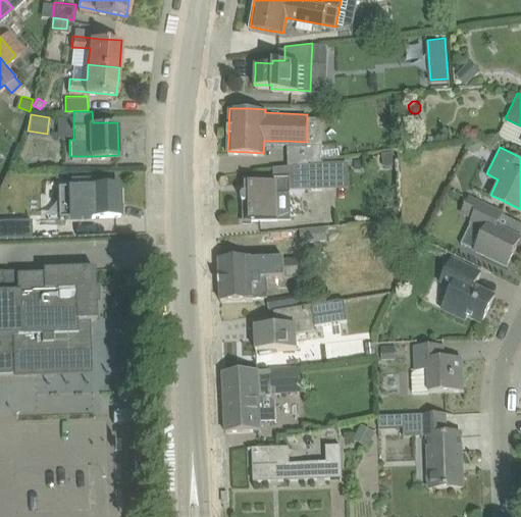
[(393,150),(381,151),(382,164),(394,163),(393,150)]
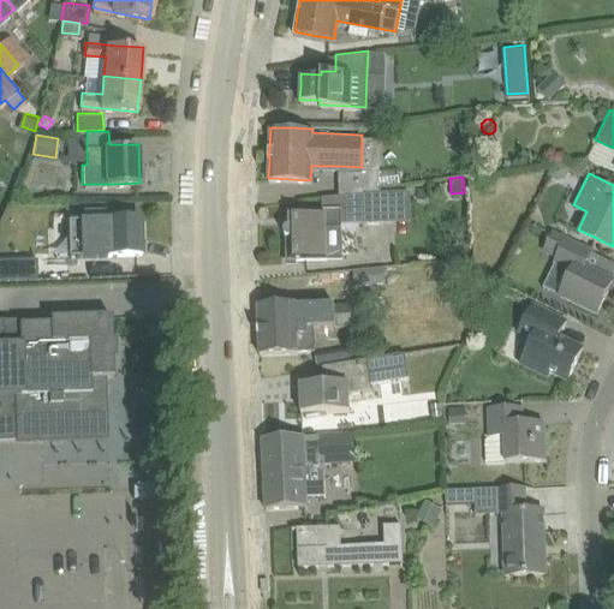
[(379,189),(355,192),(356,220),(380,219),(379,189)]
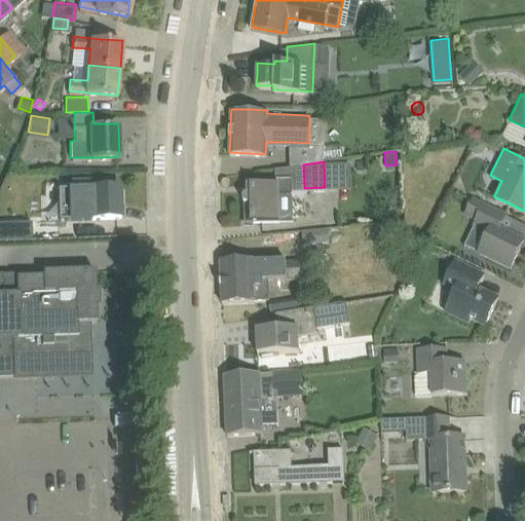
[(268,219),(279,219),(279,217),(292,217),(293,191),(292,175),(267,176),(247,177),(247,190),(242,195),(247,200),(248,220),(268,219)]
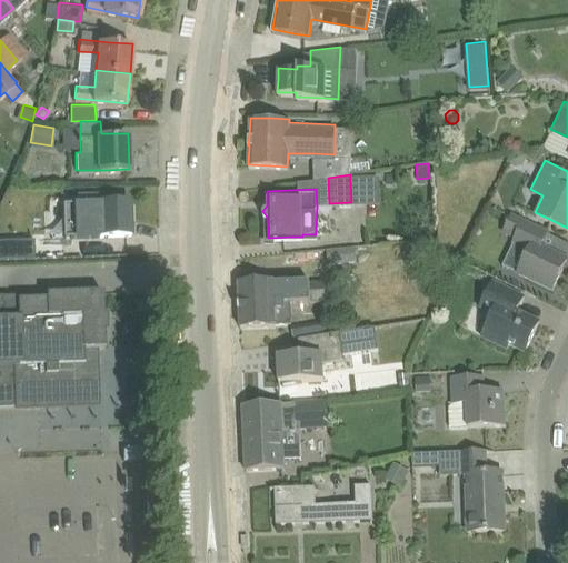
[(98,204),(82,204),(82,194),(61,195),(61,222),(99,221),(99,233),(108,233),(130,232),(129,199),(98,200),(98,204)]
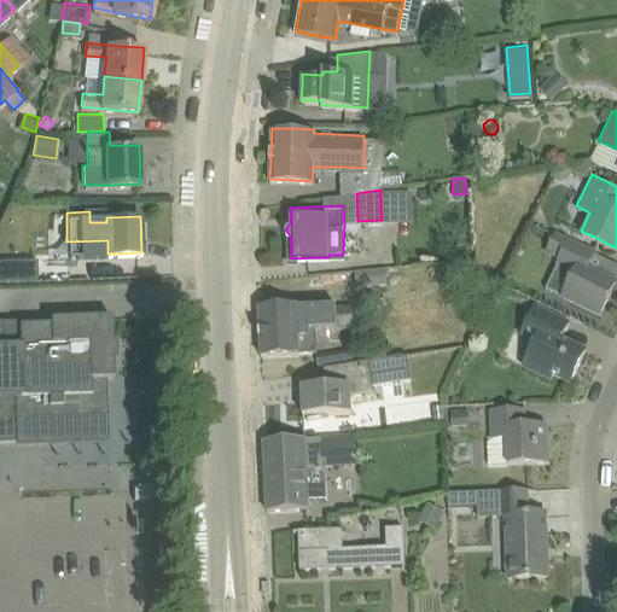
[(554,263),(572,273),(563,295),(600,312),(616,279),(586,266),(594,250),(556,232),(547,248),(559,254),(554,263)]
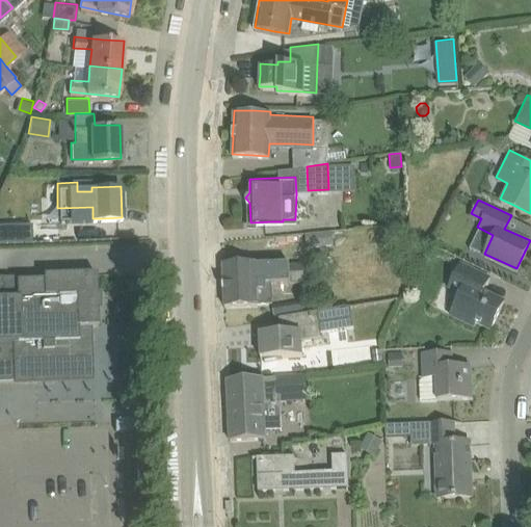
[(0,239),(11,239),(10,213),(0,213),(0,239)]
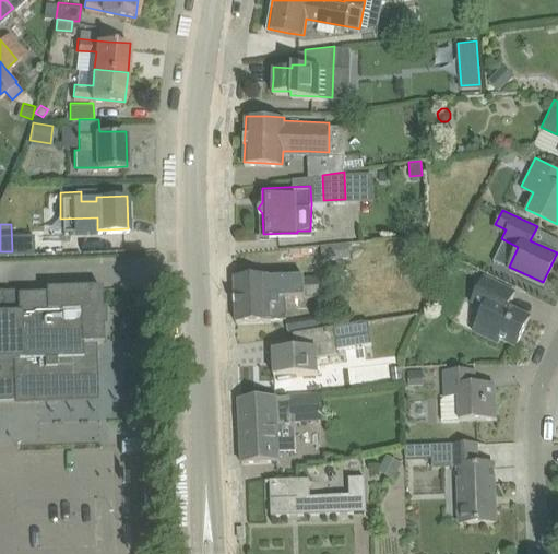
[(320,244),(322,258),(349,256),(348,240),(320,244)]
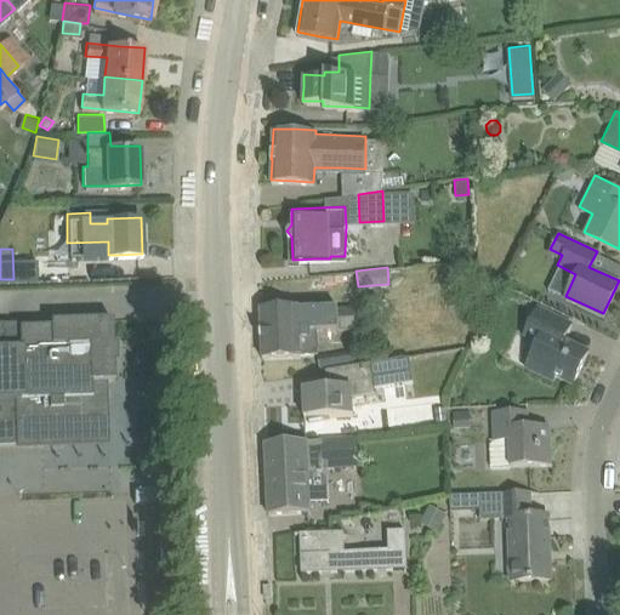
[(317,353),(317,326),(356,325),(354,302),(260,306),(262,354),(317,353)]
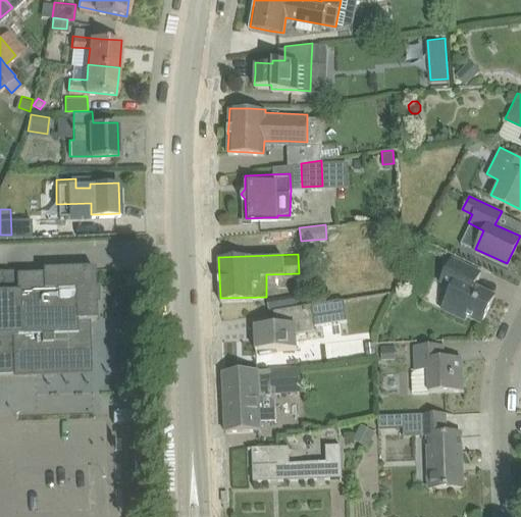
[(480,270),(462,261),(451,256),(439,279),(452,286),(443,305),(464,316),(466,313),(481,320),(495,294),(473,283),(480,270)]
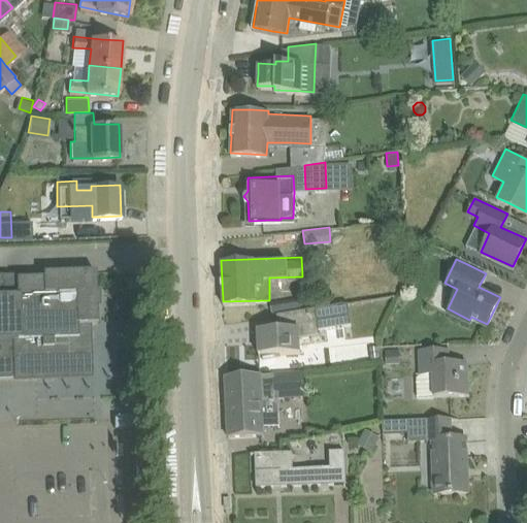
[(83,339),(91,339),(90,321),(97,321),(97,319),(96,305),(99,304),(99,289),(96,289),(95,268),(74,269),(43,270),(43,271),(43,274),(14,275),(14,272),(0,272),(0,376),(58,373),(57,359),(84,358),(83,339)]
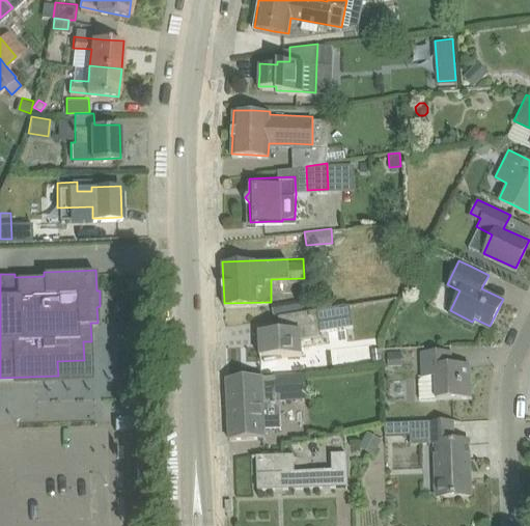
[(309,296),(272,302),(273,311),(311,305),(309,296)]
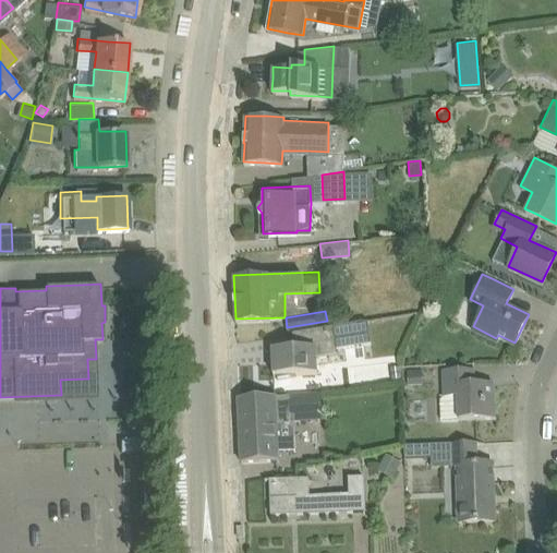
[(293,345),(271,346),(271,353),(273,372),(276,372),(276,375),(295,372),(297,371),(317,370),(316,357),(338,353),(337,346),(371,340),(366,319),(334,324),(305,328),(307,344),(294,345),(293,345)]
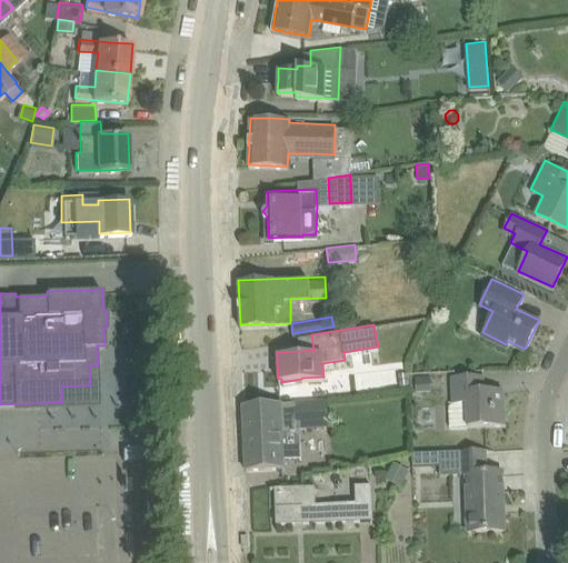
[(409,382),(408,370),(398,371),(399,383),(409,382)]
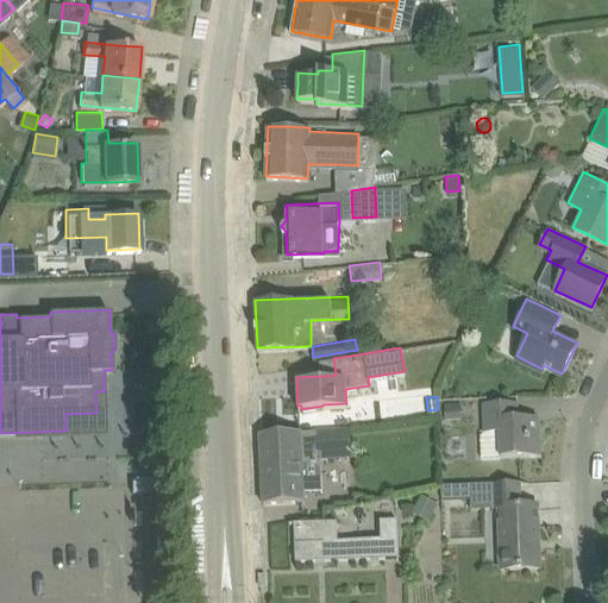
[(445,415),(458,415),(458,400),(444,400),(445,415)]
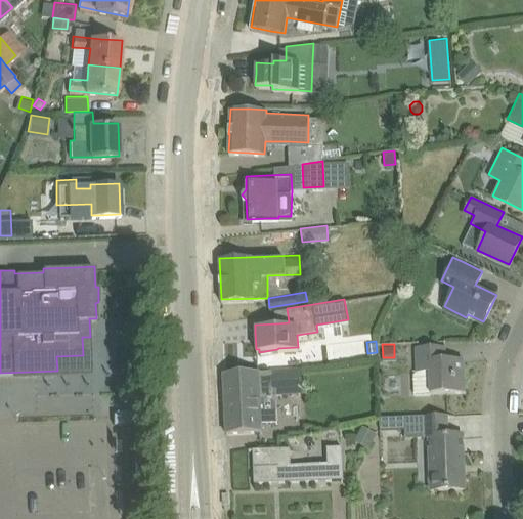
[(413,391),(430,391),(465,390),(464,357),(445,358),(445,344),(416,345),(417,369),(412,373),(413,391)]
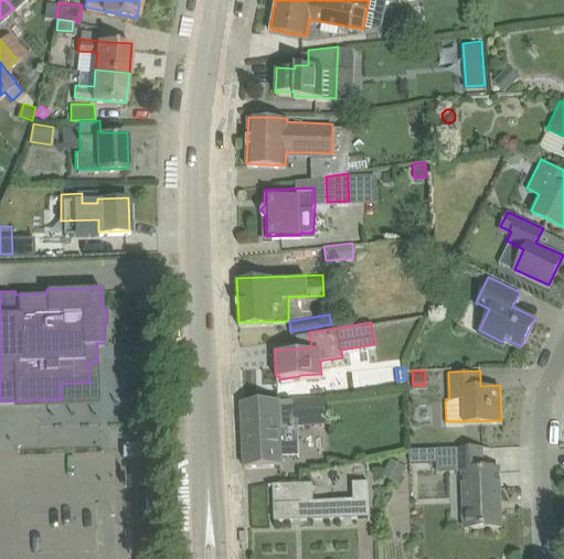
[(325,396),(241,400),(244,464),(282,462),(279,426),(295,425),(294,421),(326,419),(325,396)]
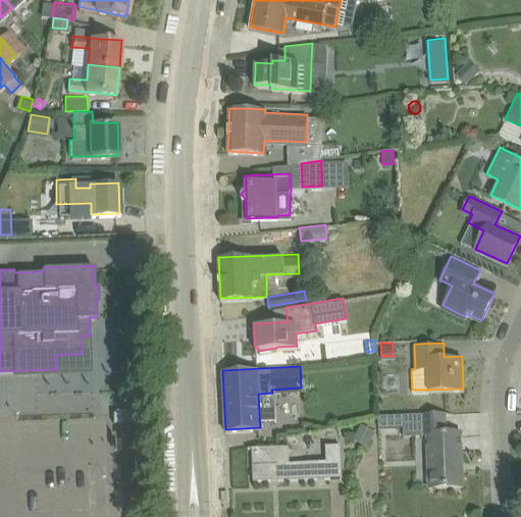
[(112,419),(121,419),(125,419),(125,408),(121,408),(112,408),(112,419)]
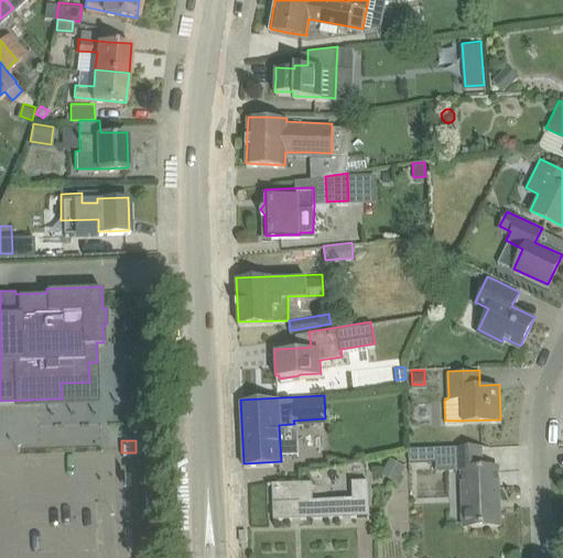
[(482,442),(434,445),(408,446),(409,457),(435,457),(435,468),(462,467),(464,524),(499,523),(497,465),(482,466),(482,442)]
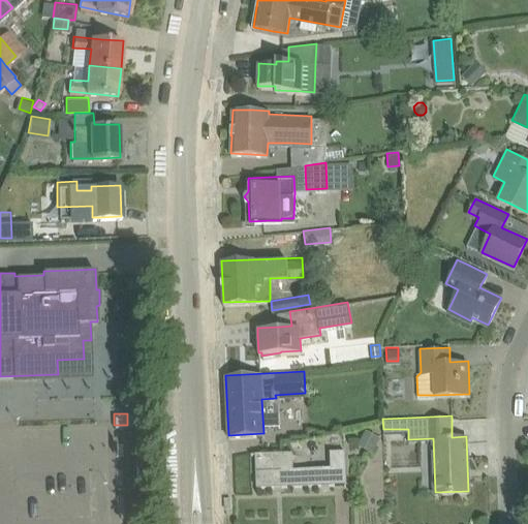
[(371,451),(379,435),(366,428),(356,442),(371,451)]
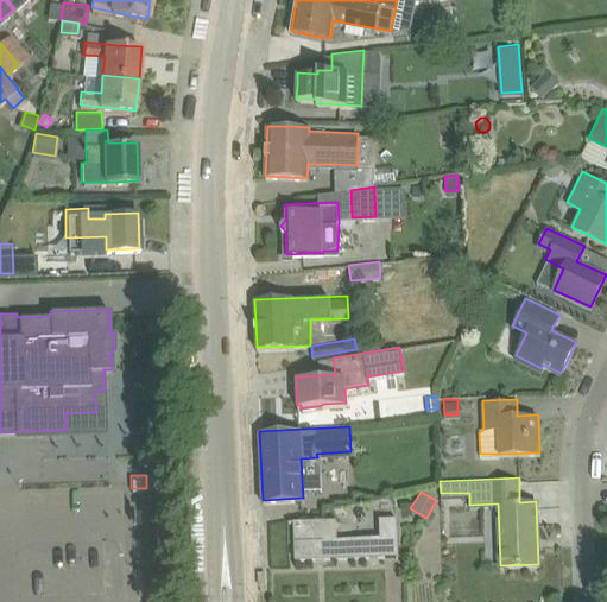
[(293,521),(295,538),(295,557),(397,553),(397,530),(396,517),(380,517),(380,536),(337,537),(336,518),(330,518),(307,519),(289,519),(289,521),(293,521)]
